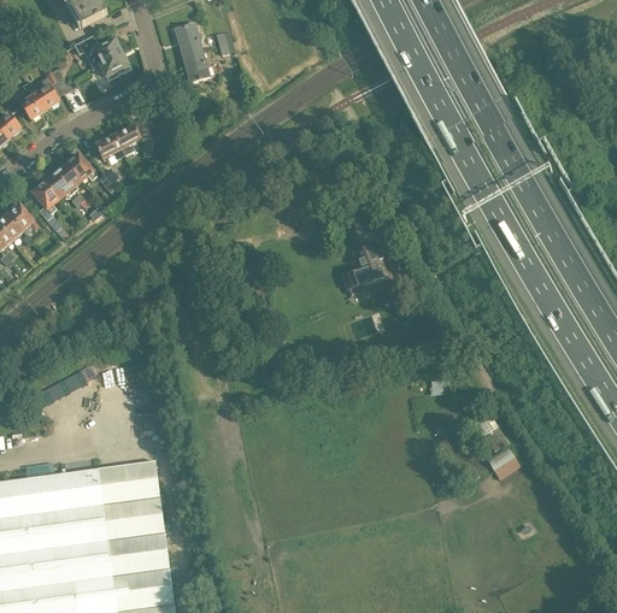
[(68,0),(70,5),(68,6),(70,10),(72,9),(82,27),(109,13),(101,0),(68,0)]
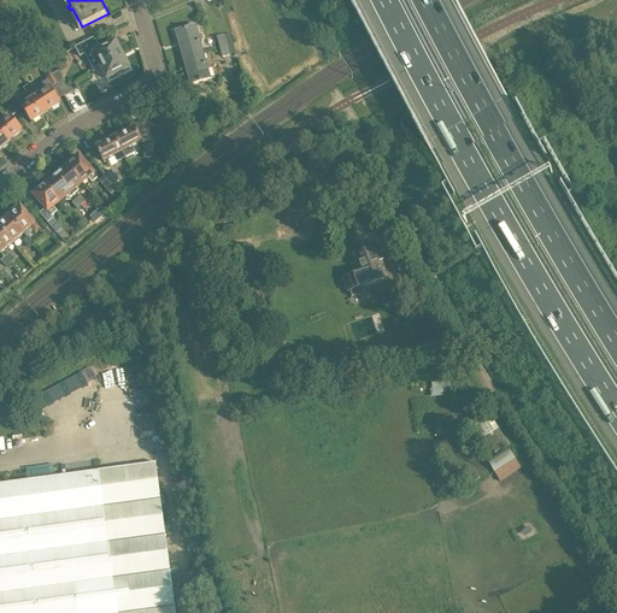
[(183,54),(203,48),(195,22),(176,28),(183,54)]
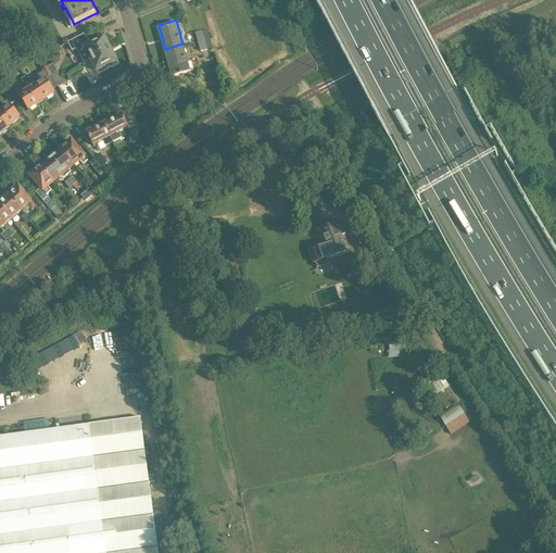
[(204,38),(210,36),(207,27),(196,30),(198,39),(204,38)]
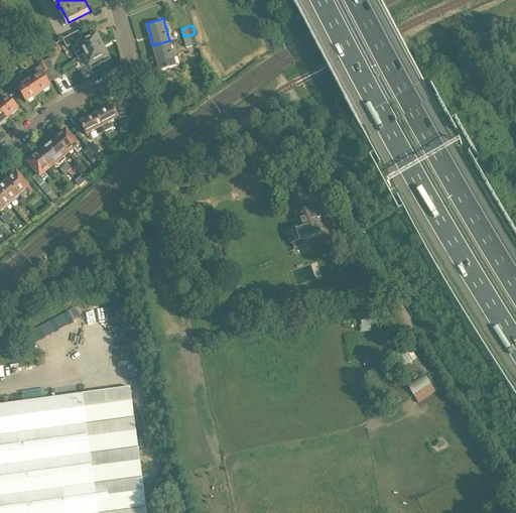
[(76,38),(82,35),(79,28),(62,37),(67,44),(71,42),(76,39),(76,38)]
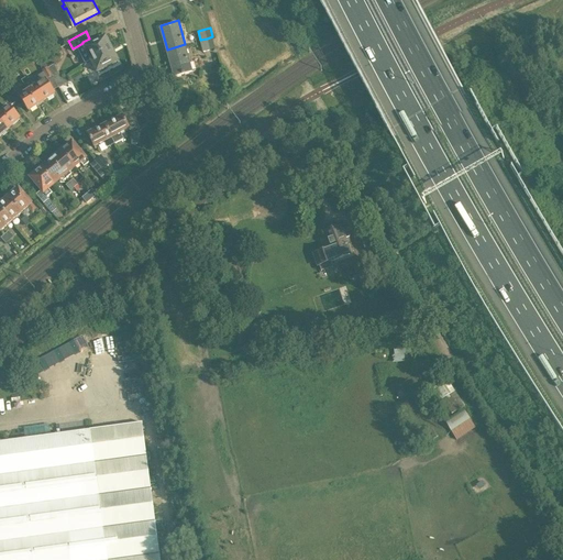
[(83,43),(77,46),(85,61),(90,57),(111,46),(111,45),(111,43),(110,40),(108,40),(106,34),(91,42),(89,39),(83,42),(83,43)]
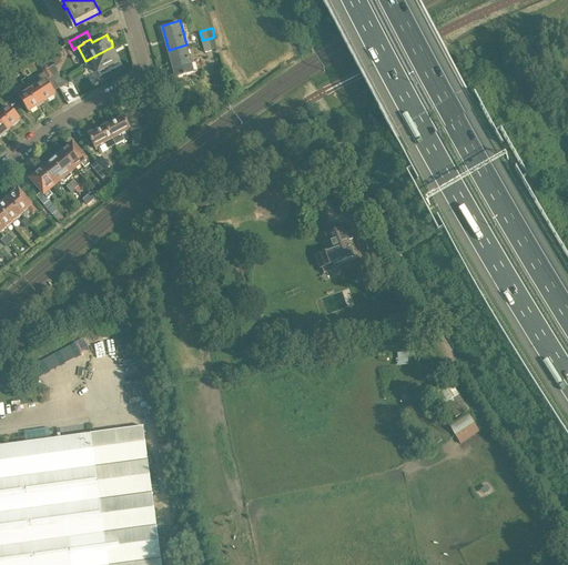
[(214,37),(209,39),(202,40),(205,50),(217,46),(214,37)]
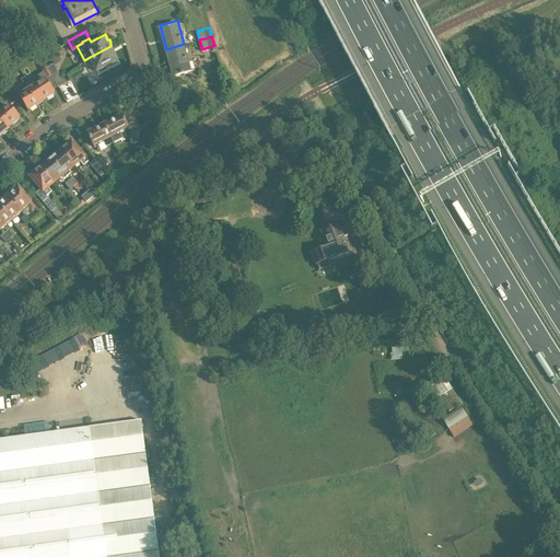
[(190,68),(184,44),(166,49),(173,73),(190,68)]
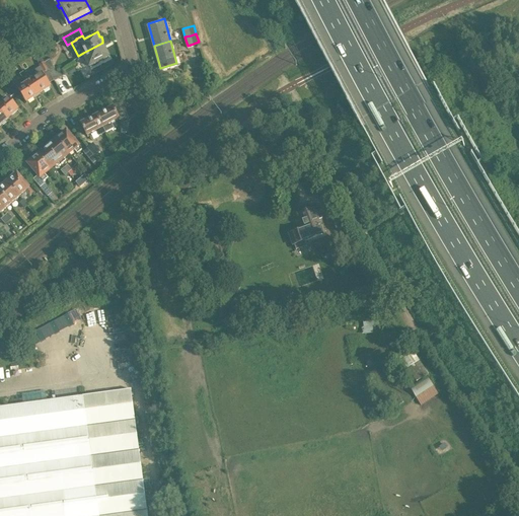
[(108,54),(102,43),(83,53),(89,64),(108,54)]
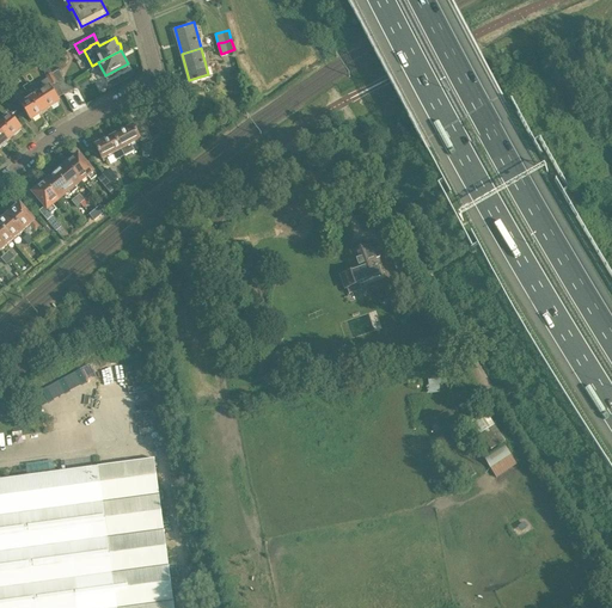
[(51,85),(57,81),(53,71),(49,65),(43,68),(51,85)]
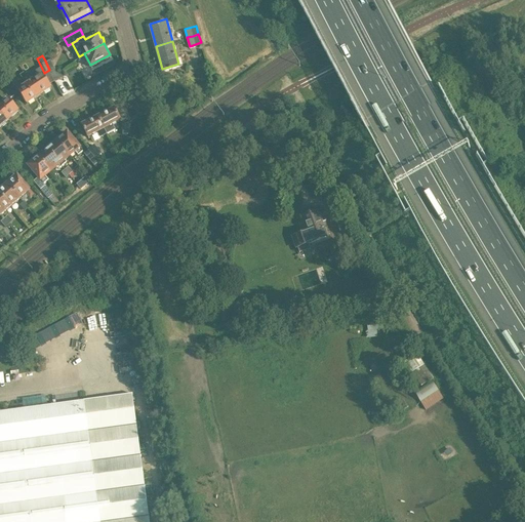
[(45,61),(49,70),(55,67),(50,57),(45,61)]
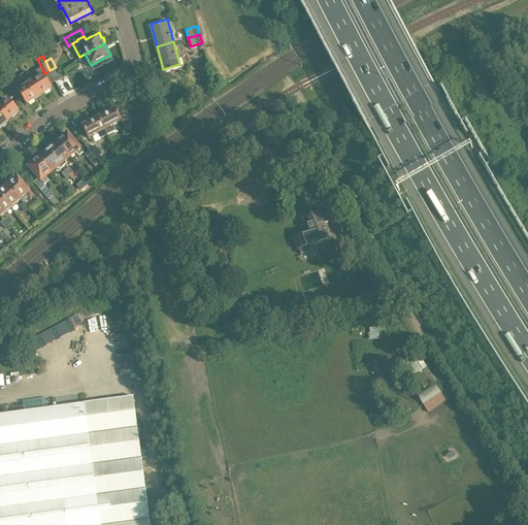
[(56,67),(50,70),(55,79),(64,74),(61,69),(58,71),(56,67)]
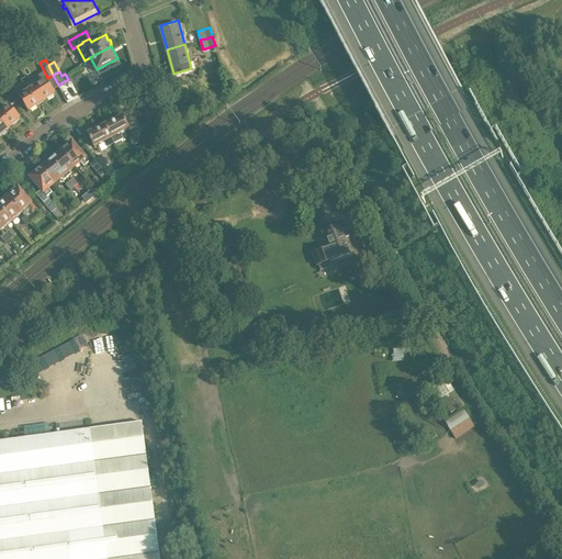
[(32,85),(41,100),(55,91),(45,77),(32,85)]
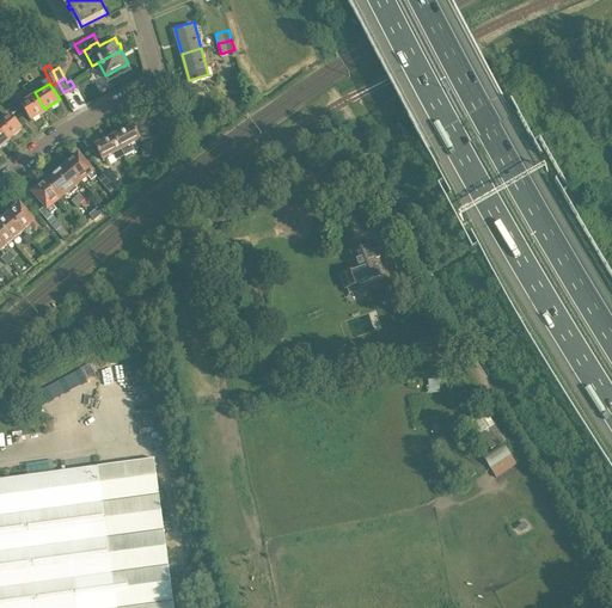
[(44,109),(35,92),(20,102),(18,97),(11,100),(19,112),(25,109),(31,118),(44,109)]
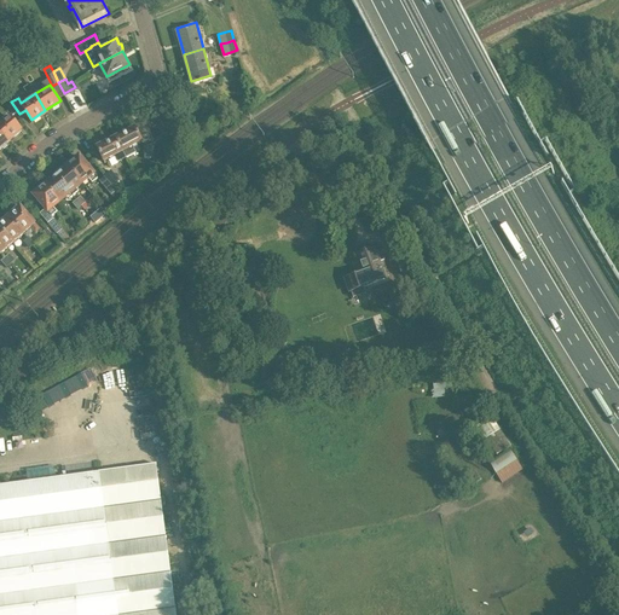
[(9,114),(0,120),(0,128),(9,139),(22,128),(9,114)]
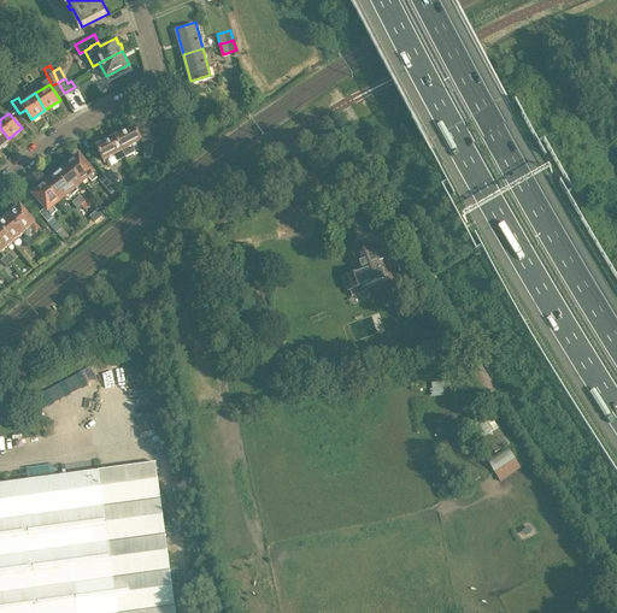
[(115,134),(122,148),(141,139),(137,130),(139,129),(136,125),(135,127),(134,124),(115,134)]
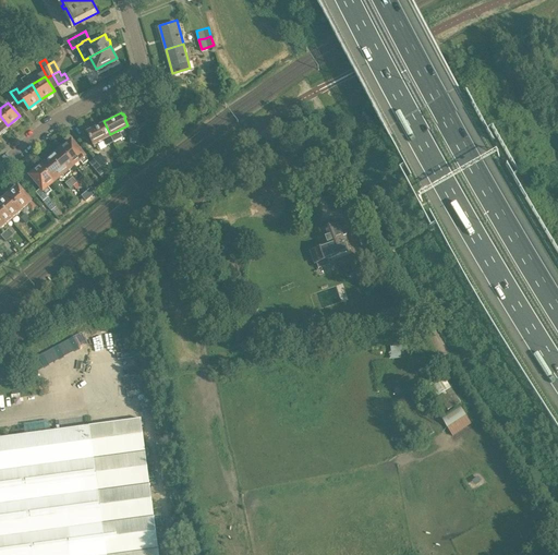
[(113,140),(110,134),(104,121),(86,131),(94,144),(102,139),(106,144),(113,140)]
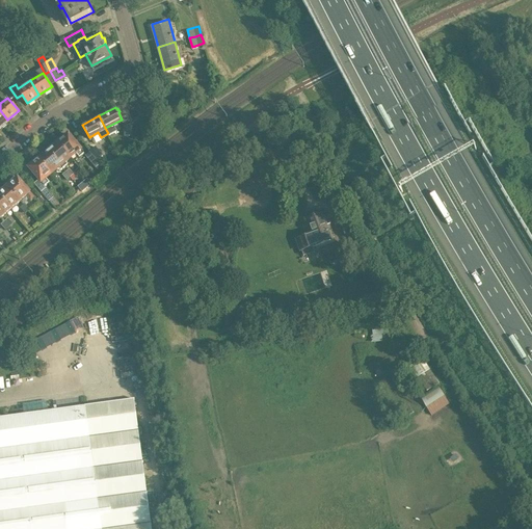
[(68,132),(57,141),(71,156),(76,152),(79,155),(84,151),(68,132)]
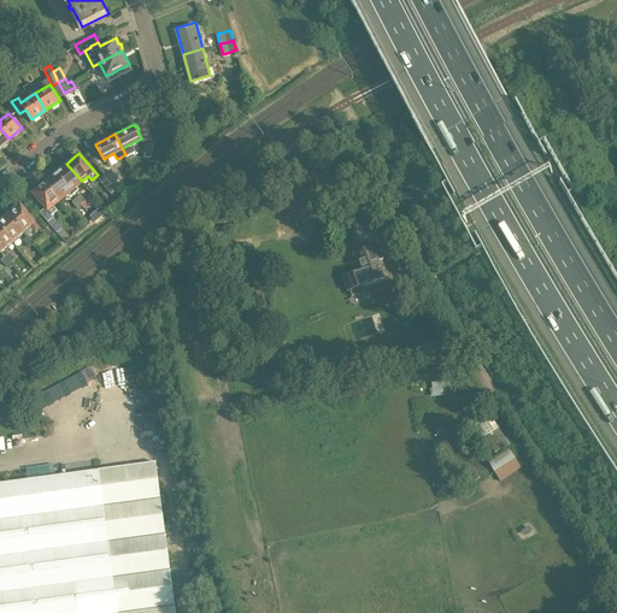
[(70,190),(82,181),(66,164),(65,163),(59,166),(60,169),(56,172),(70,190)]
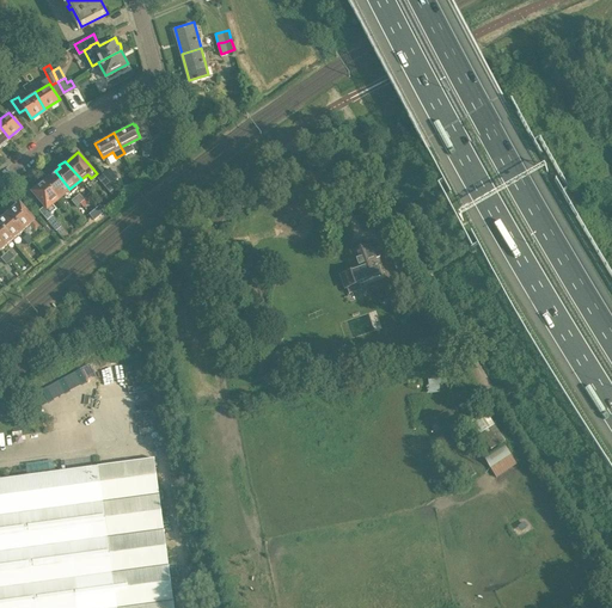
[(110,166),(104,171),(111,180),(118,176),(110,166)]
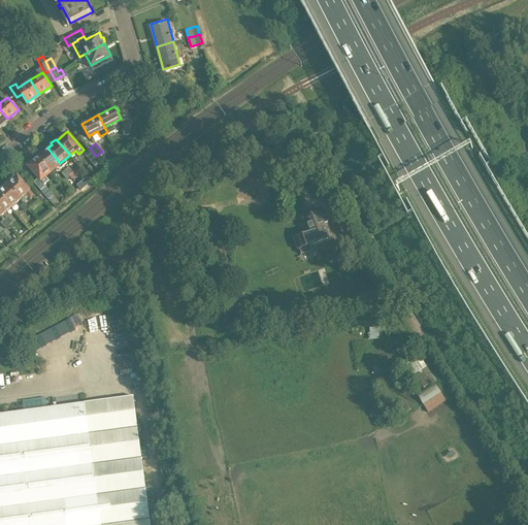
[(39,155),(37,156),(51,171),(60,163),(47,148),(43,151),(42,150),(38,154),(39,155)]
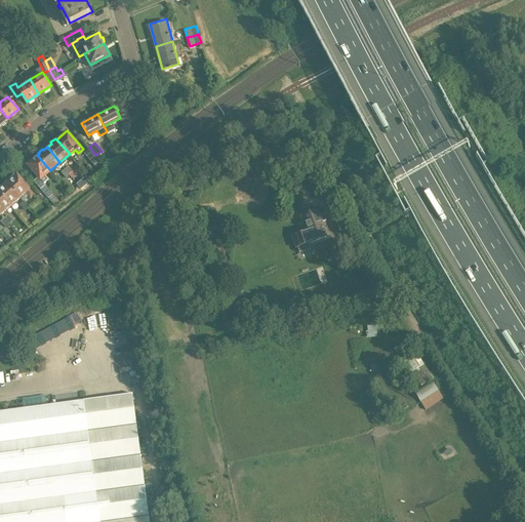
[(99,159),(95,155),(89,147),(84,151),(94,163),(99,159)]
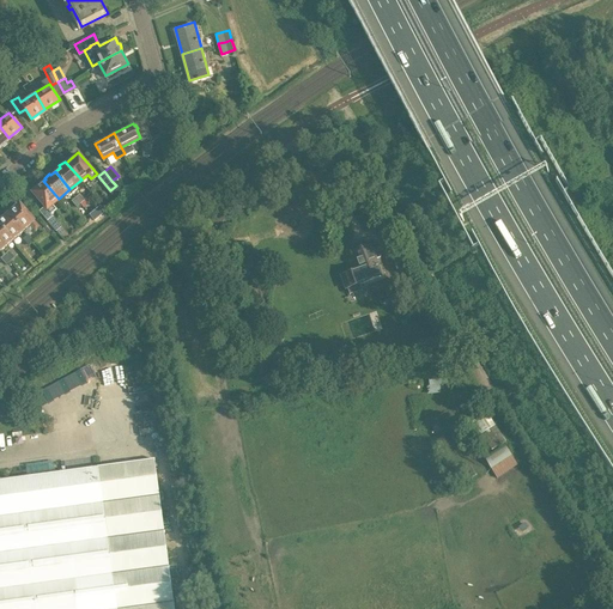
[(40,209),(47,219),(56,229),(60,233),(65,230),(60,225),(61,224),(52,212),(56,207),(53,203),(59,199),(43,181),(32,190),(44,205),(40,209)]
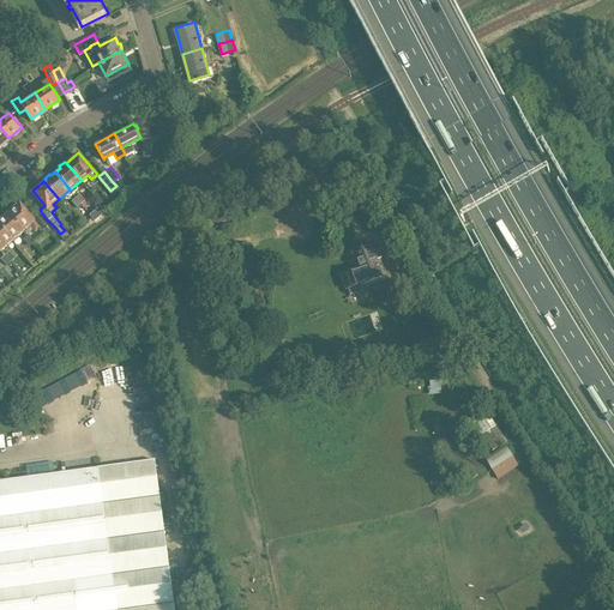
[(82,201),(76,194),(71,199),(77,205),(82,201)]
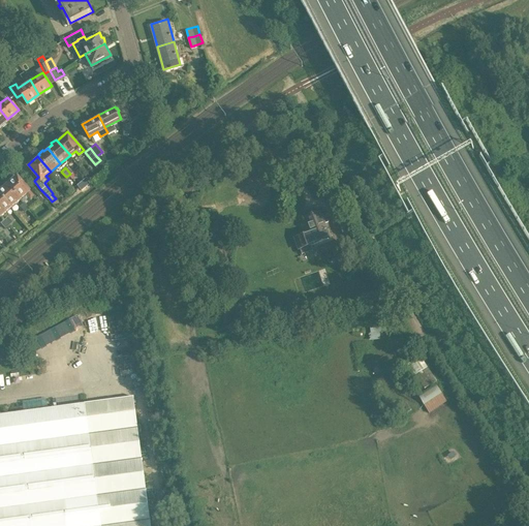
[(8,181),(7,182),(20,197),(26,192),(30,197),(34,193),(30,189),(17,174),(12,178),(11,177),(8,181)]
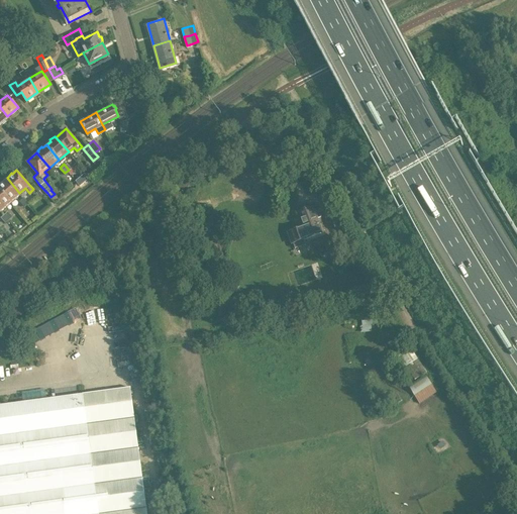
[(0,189),(10,201),(19,193),(7,178),(0,184),(0,189)]
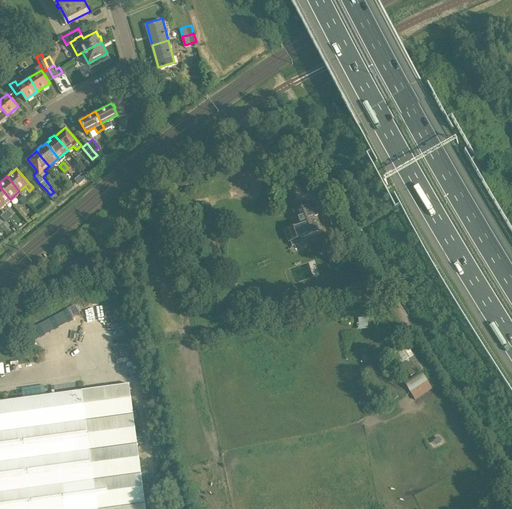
[(0,187),(0,206),(1,207),(10,199),(0,187)]
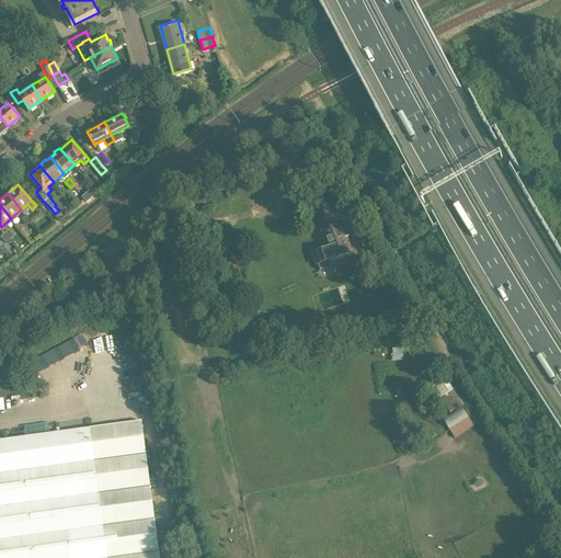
[(328,245),(325,246),(312,250),(317,262),(348,251),(343,235),(347,234),(345,225),(341,227),(339,223),(322,228),(328,245)]
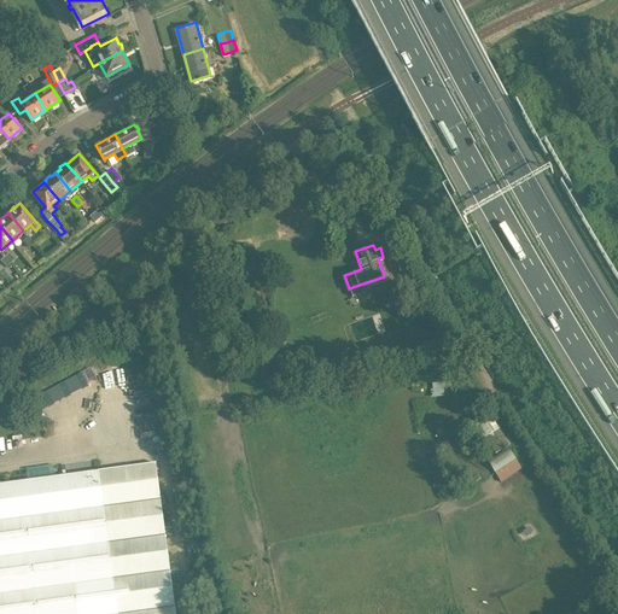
[(396,259),(400,270),(409,267),(406,256),(396,259)]
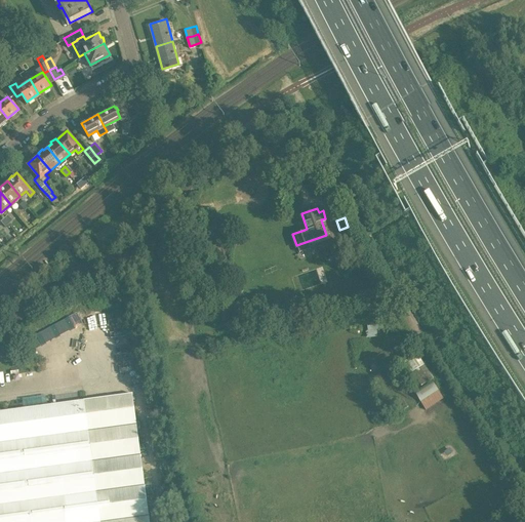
[(65,355),(77,353),(75,330),(63,331),(65,355)]
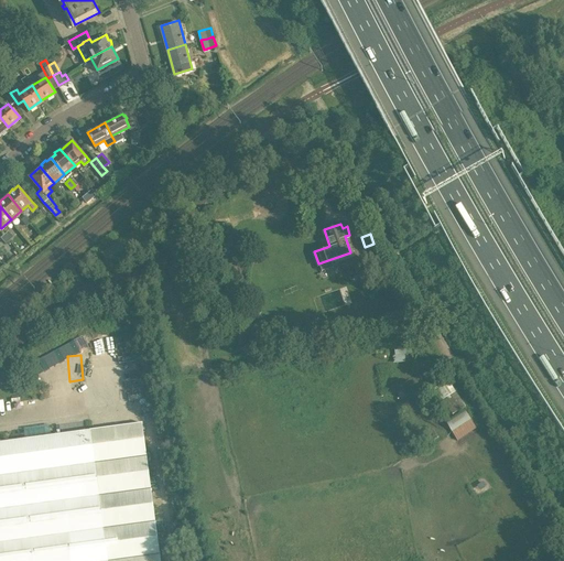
[(447,406),(452,411),(465,403),(445,375),(432,383),(434,385),(429,387),(437,401),(442,409),(447,406)]
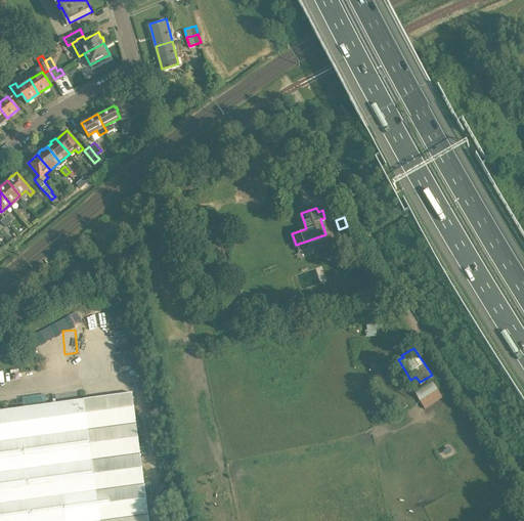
[(420,398),(437,387),(431,378),(413,389),(420,398)]
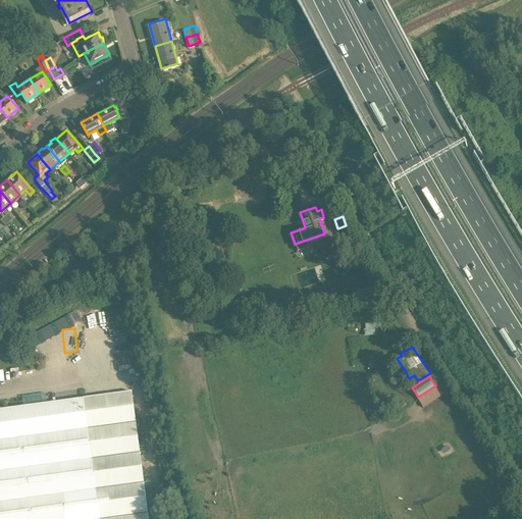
[(0,518),(149,518),(132,390),(0,407),(0,518)]
